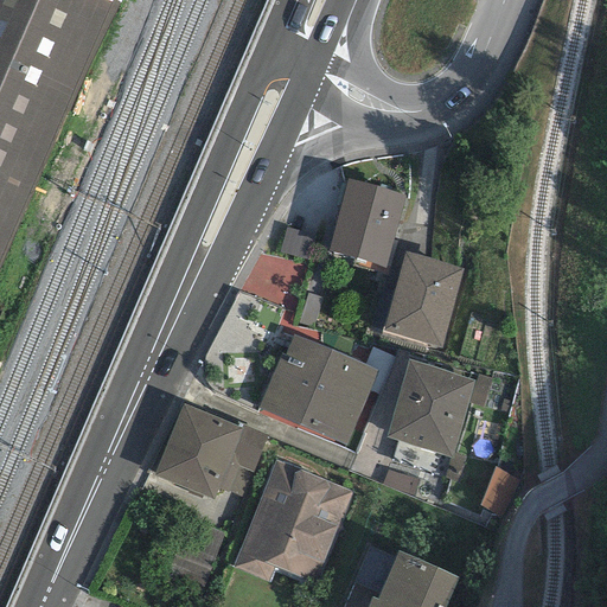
[(119,1),(114,0),(0,0),(0,53),(80,89),(119,1)]
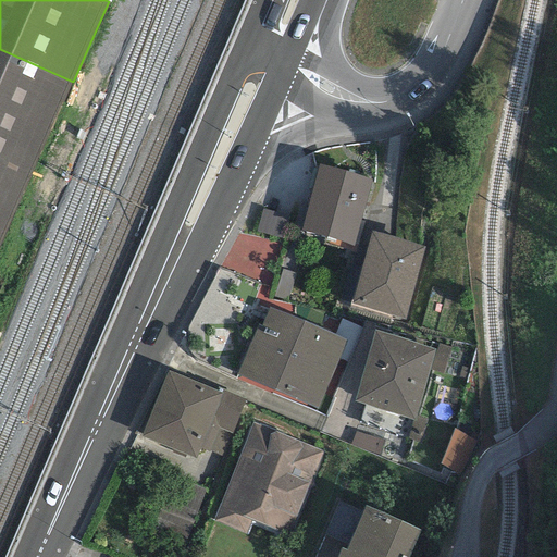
[(0,185),(23,196),(73,82),(0,49),(0,185)]
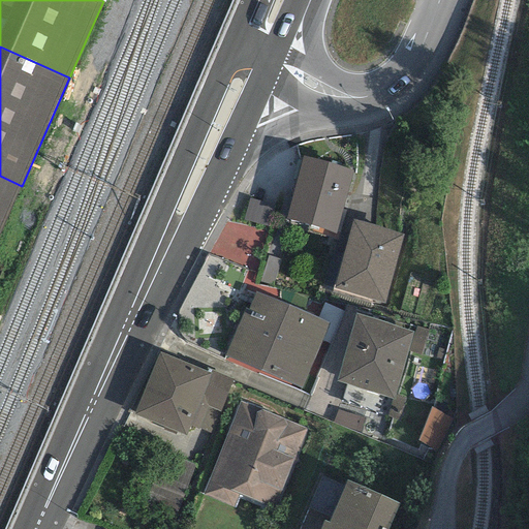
[(353,170),(303,156),(284,219),(335,234),(353,170)]
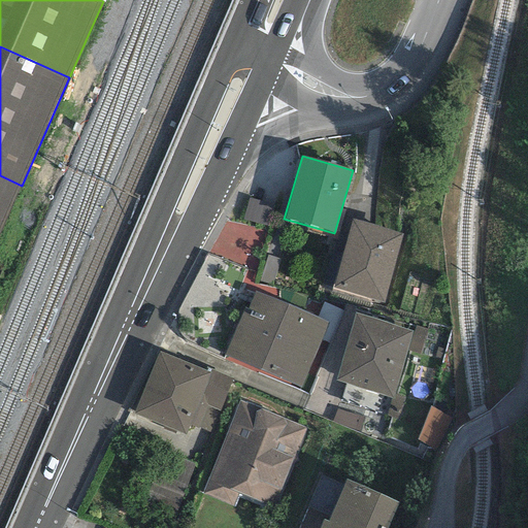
[(0,234),(22,186),(0,175),(0,234)]
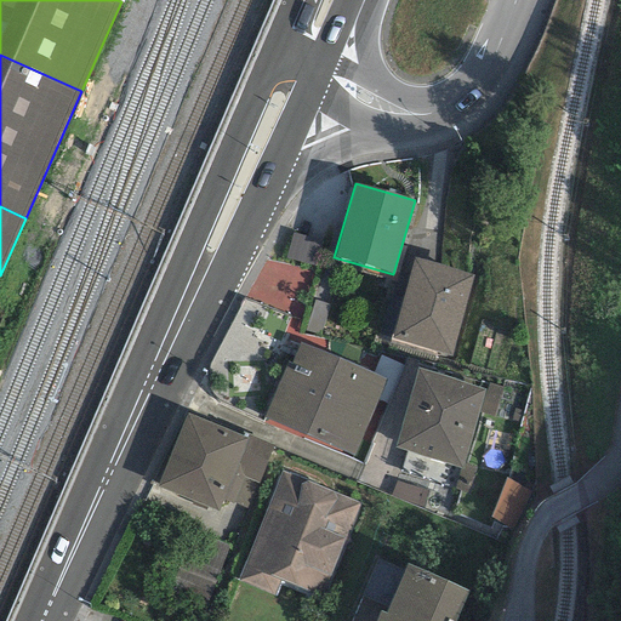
[(285,254),(311,262),(318,241),(292,233),(285,254)]
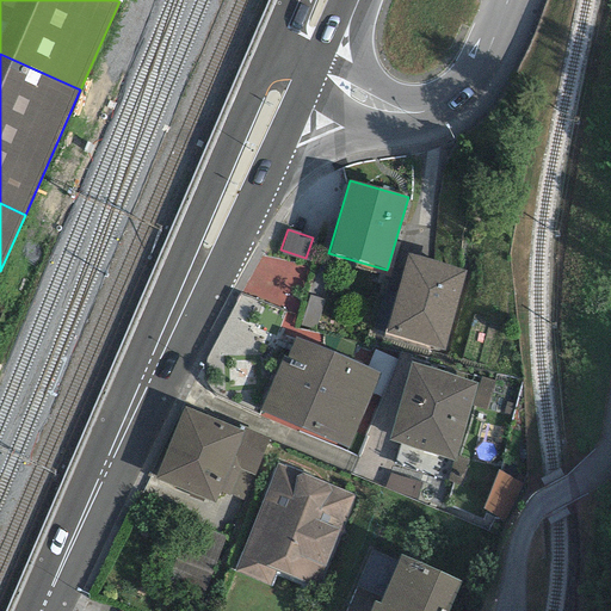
[(466,270),(407,254),(384,333),(444,350),(466,270)]
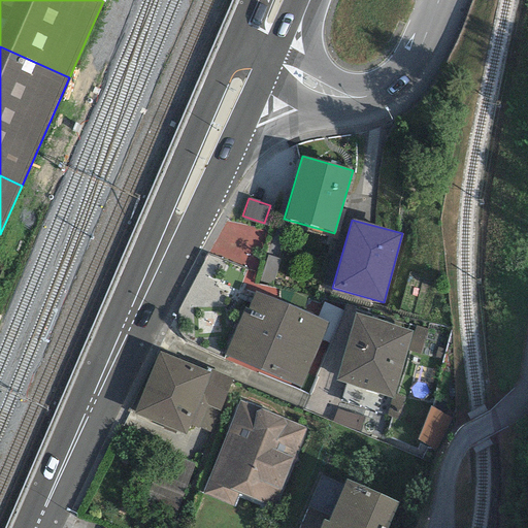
[(328,323),(255,291),(248,309),(243,307),(223,355),(299,389),(328,323)]
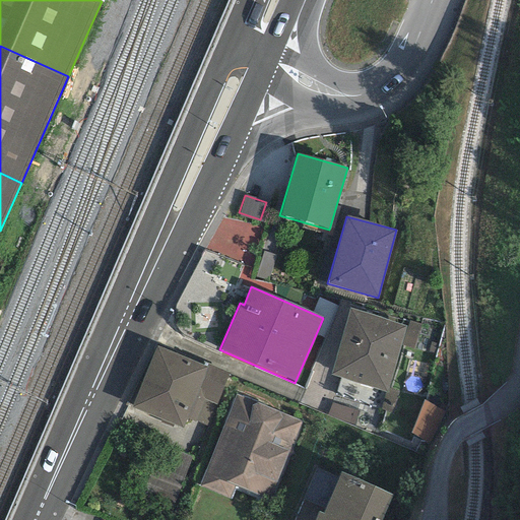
[(405,326),(348,309),(329,375),(386,392),(405,326)]
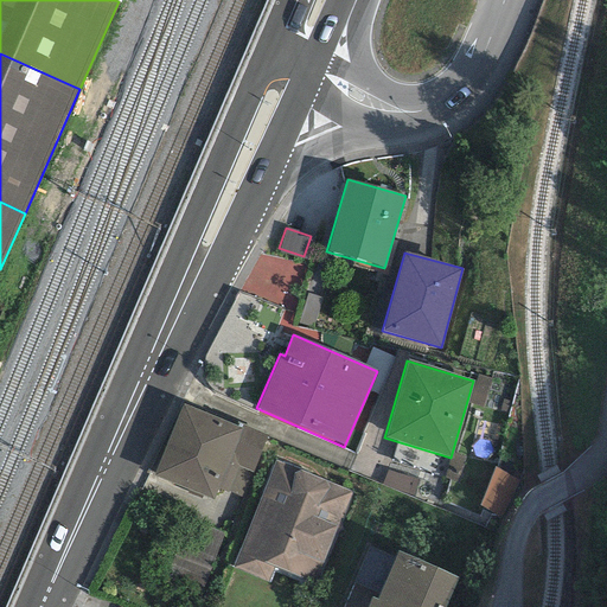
[(242,428),(183,404),(153,475),(211,500),(227,462),(242,428)]
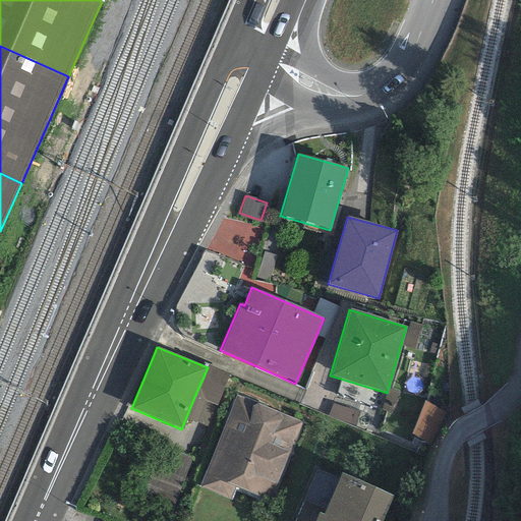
[(209,365),(208,367),(194,397),(216,406),(230,374),(209,365)]
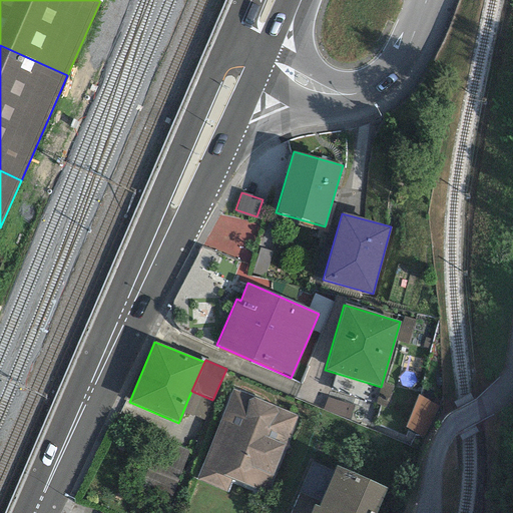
[(298,416),(231,390),(195,479),(226,491),(231,479),(267,493),(298,416)]
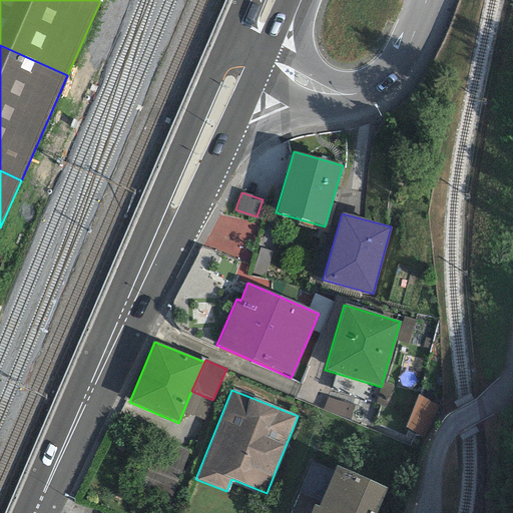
[(408,430),(423,433),(431,401),(415,398),(408,430)]
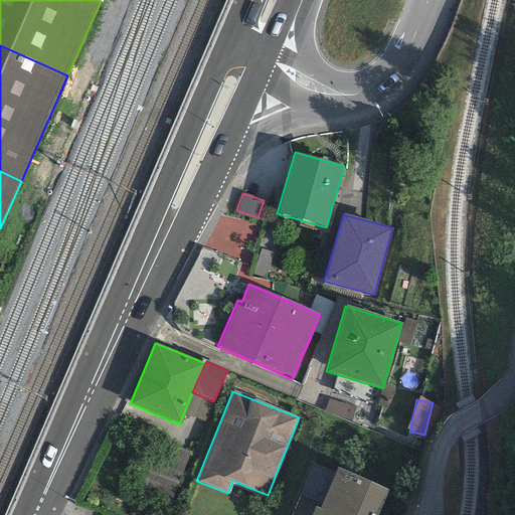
[(377,514),(388,490),(337,468),(319,508),(315,506),(311,514),(377,514)]
